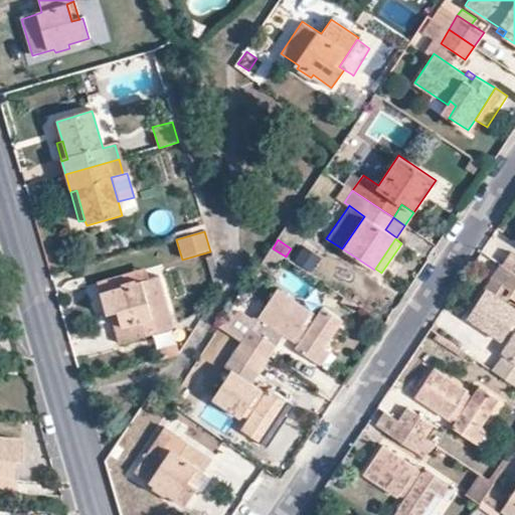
[(308,246),(296,263),(313,274),(324,258),(308,246)]
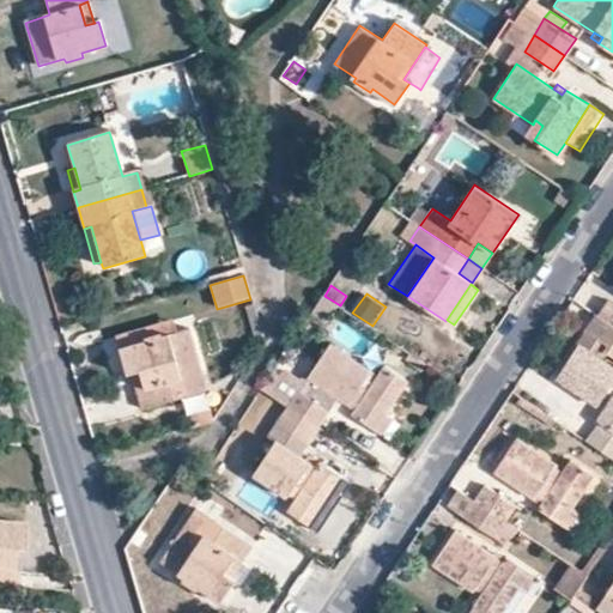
[(326,327),(340,305),(325,296),(310,316),(326,327)]
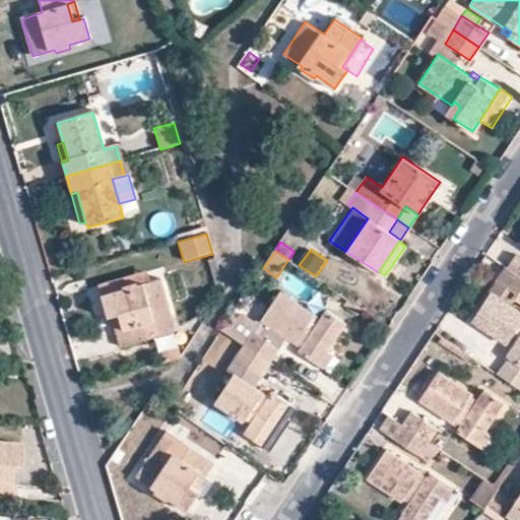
[(519,275),(519,257),(516,254),(507,267),(519,275)]
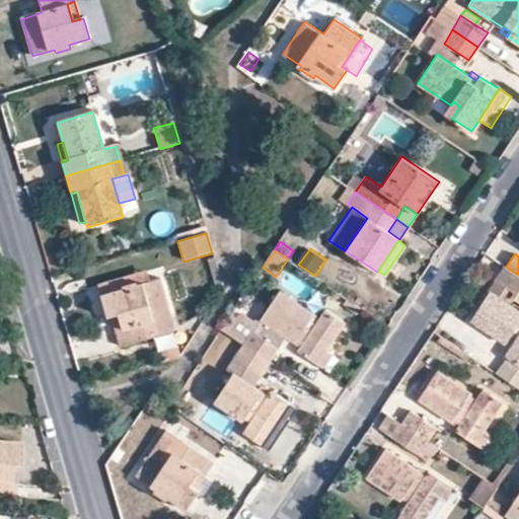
[(518,335),(518,337),(506,357),(518,365),(518,312),(508,305),(514,297),(518,300),(518,275),(506,267),(470,319),(505,343),(512,331),(518,335)]
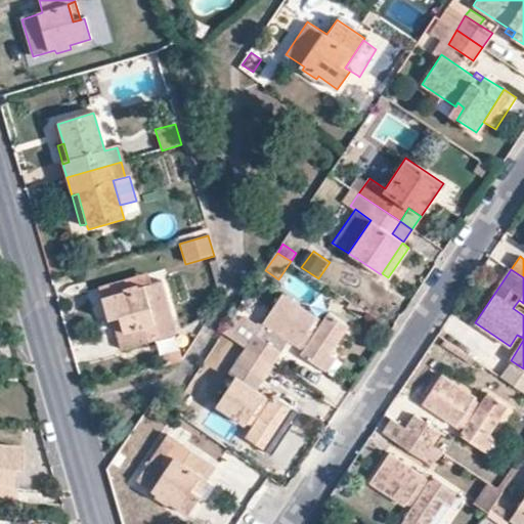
[(100,290),(102,299),(124,294),(123,291),(135,287),(138,291),(148,287),(146,276),(100,290)]
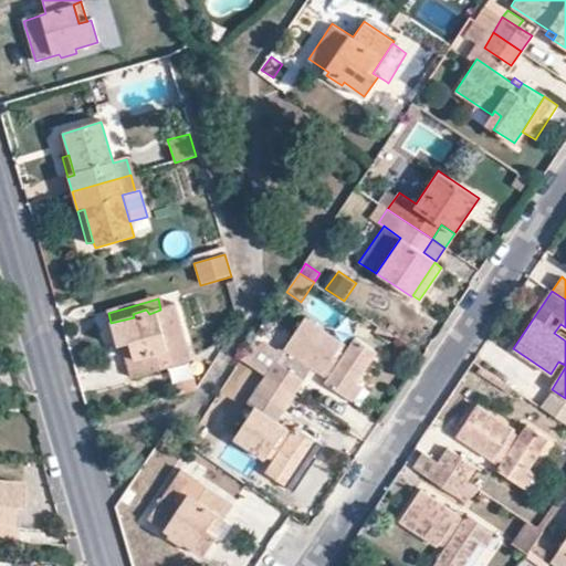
[(133,360),(125,364),(129,378),(190,362),(174,305),(149,314),(146,310),(133,314),(134,317),(111,323),(117,346),(119,346),(127,344),(133,360)]
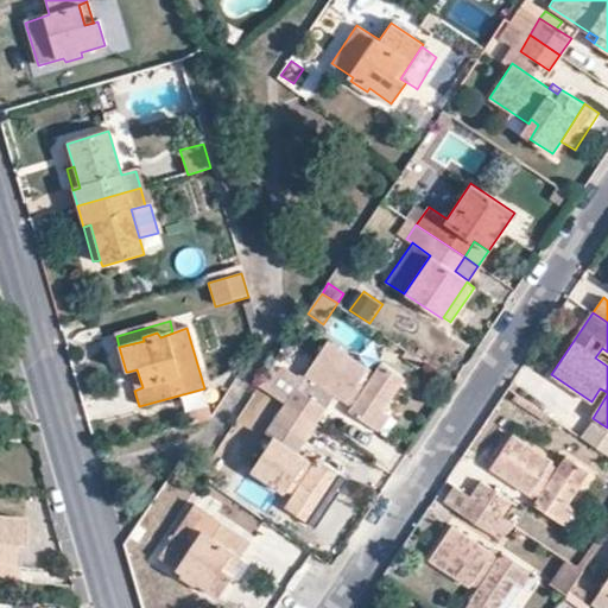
[(335,392),(305,372),(293,366),(308,344),(295,335),(271,374),(268,373),(260,386),(285,403),(295,386),(325,406),(335,392)]
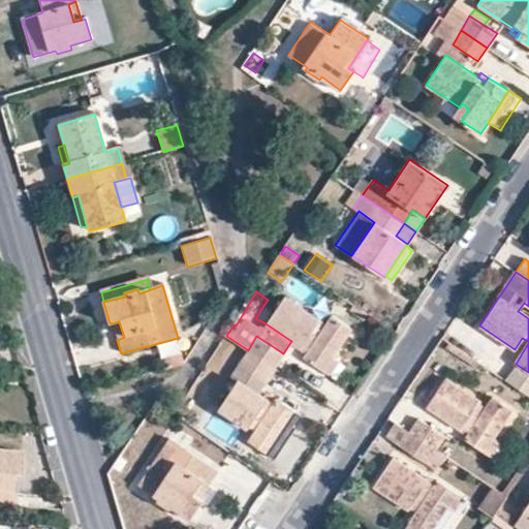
[(331,371),(338,361),(332,355),(351,328),(331,313),(324,322),(284,294),(266,323),(291,341),(305,349),(302,355),(329,373),(331,371)]
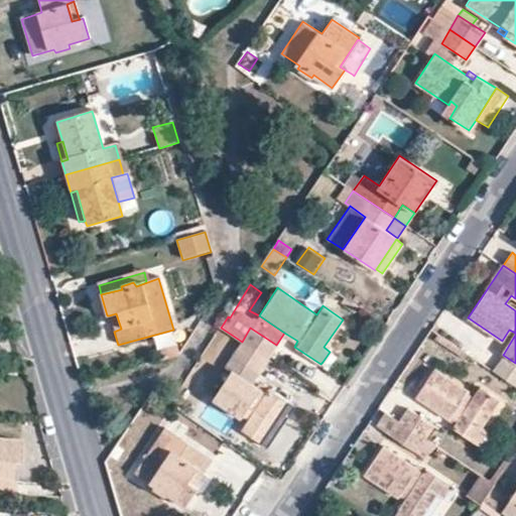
[(109,315),(114,332),(121,329),(116,313),(109,315)]
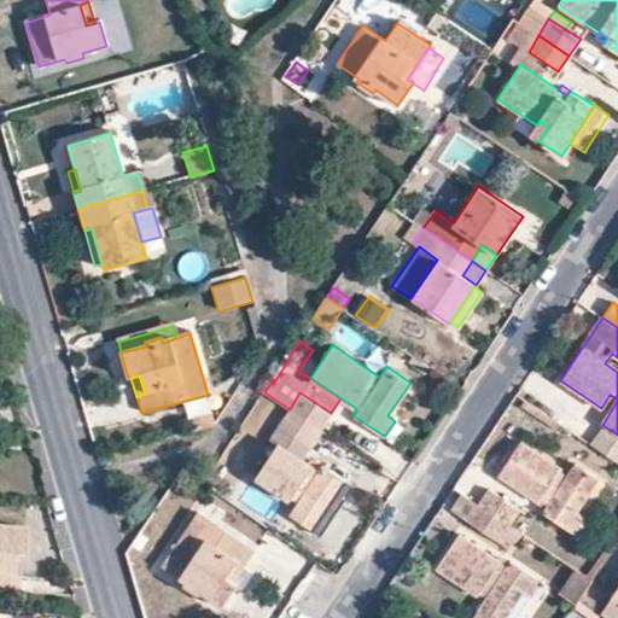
[(331,413),(299,392),(290,409),(320,430),(331,413)]
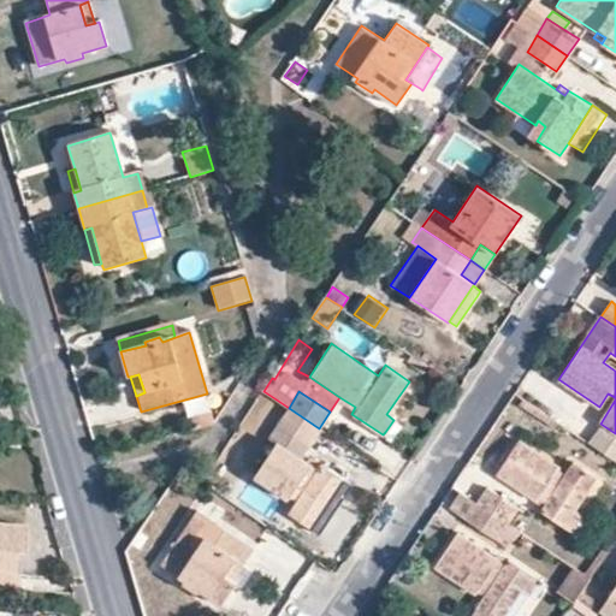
[(319,428),(289,408),(268,439),(277,445),(255,479),(288,501),(292,496),(298,501),(289,516),(311,531),(333,497),(344,481),(320,467),(317,473),(298,460),(319,428)]
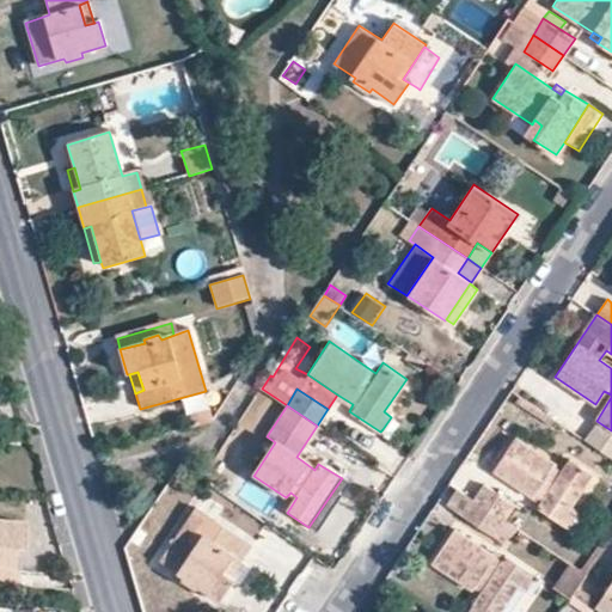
[(193,427),(210,422),(208,409),(189,415),(193,427)]
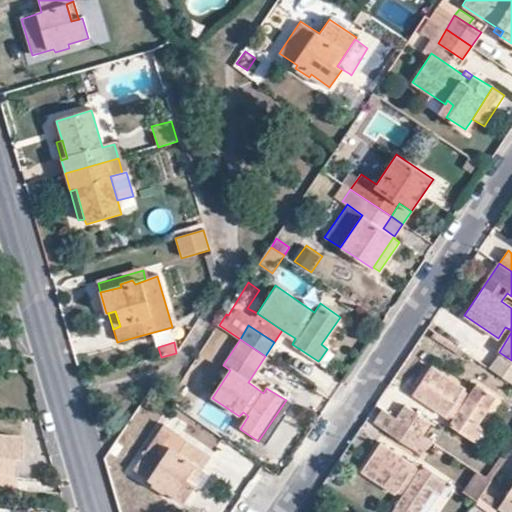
[(333,353),(327,349),(320,359),(326,363),(333,353)]
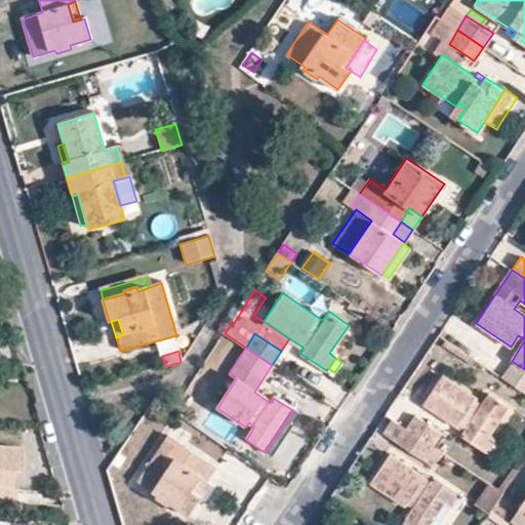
[(524,393),(524,369),(512,361),(500,376),(524,393)]
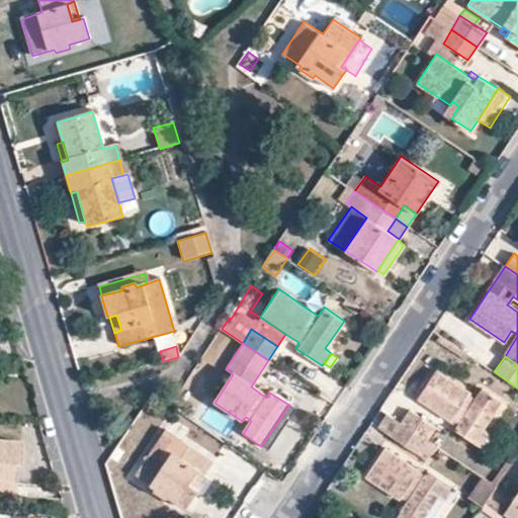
[(473,442),(483,428),(500,401),(481,387),(467,409),(462,405),(468,394),(436,371),(417,399),(450,422),(453,419),(458,423),(453,430),(473,442)]
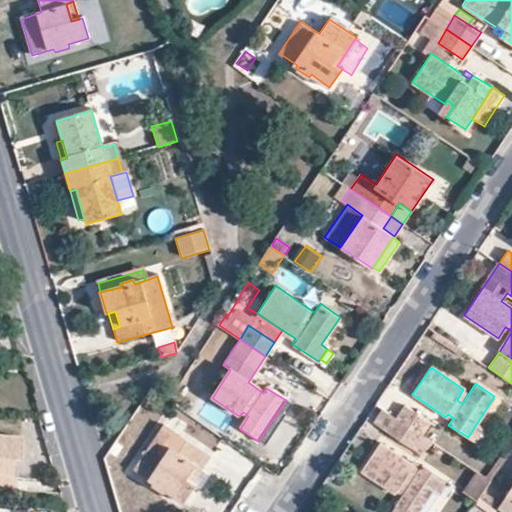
[(291,405),(286,400),(277,413),(283,418),(291,405)]
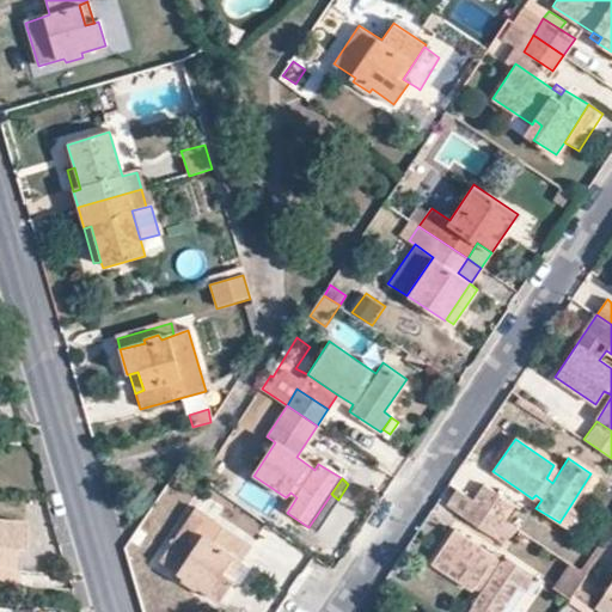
[(473,500),(503,519),(513,503),(484,483),(473,500)]
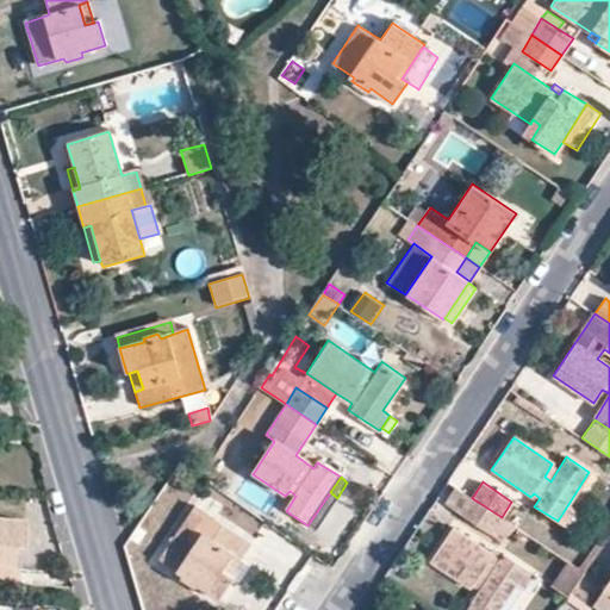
[(461,515),(472,498),(455,486),(443,503),(461,515)]
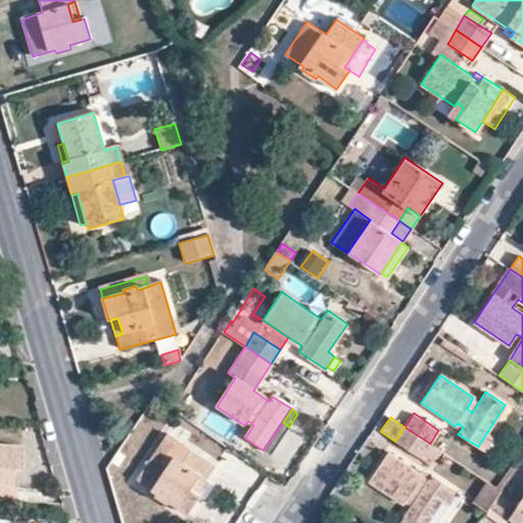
[(440,450),(430,443),(405,427),(395,441),(430,465),(440,450)]
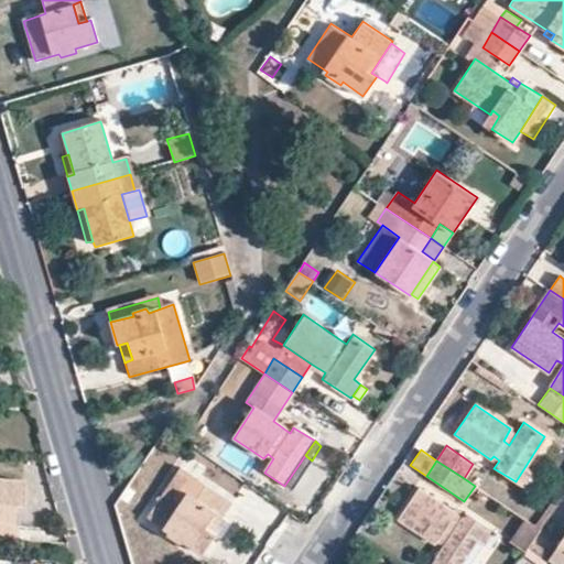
[(532,472),(525,466),(516,481),(522,487),(532,473),(532,472)]
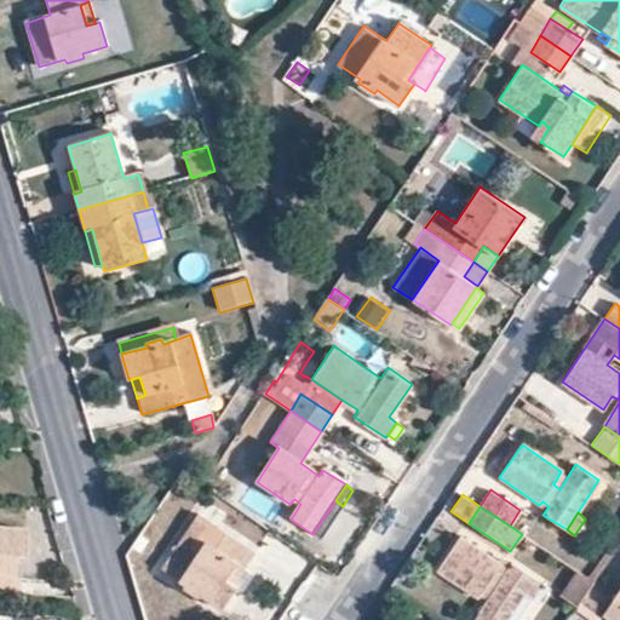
[(236,564),(244,568),(254,554),(197,516),(162,569),(185,584),(184,587),(199,598),(202,596),(218,607),(234,585),(227,580),(225,580),(236,564)]
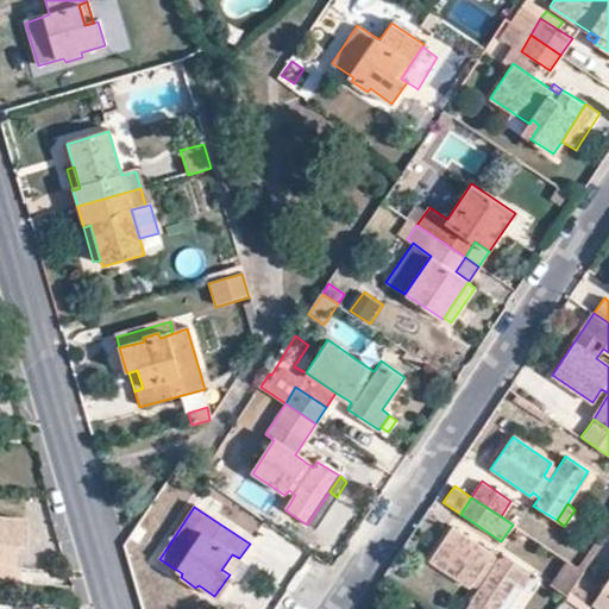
[(0,567),(13,569),(16,550),(23,551),(25,523),(0,521),(0,567)]
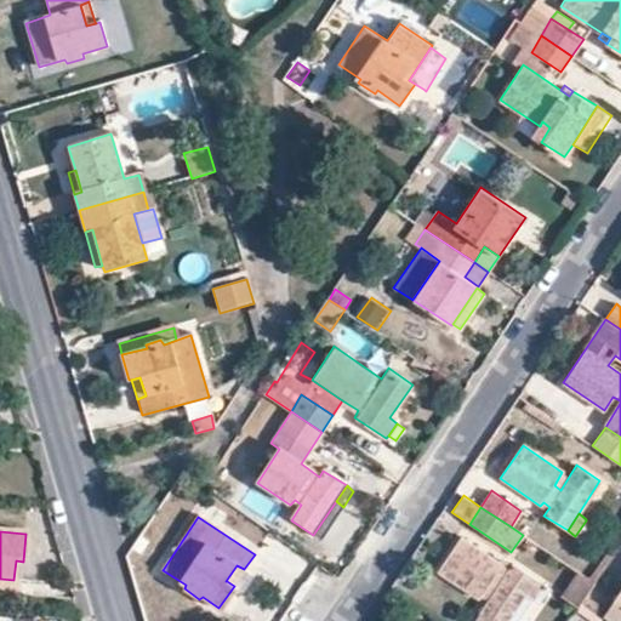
[(506,620),(525,593),(536,579),(512,564),(505,573),(496,567),(499,563),(461,537),(438,571),(478,598),(482,594),(488,599),(479,611),(491,620),(506,620)]
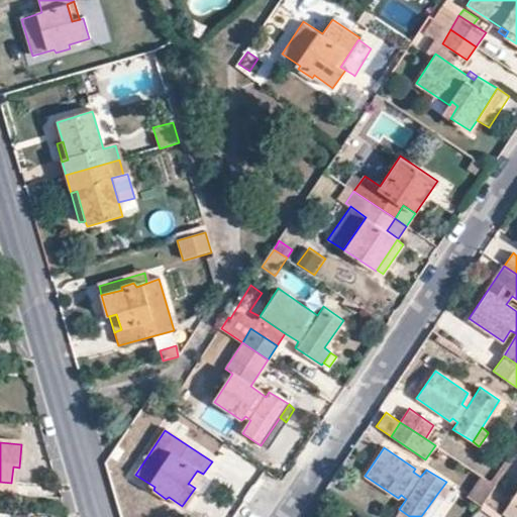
[(195,488),(203,474),(197,471),(188,484),(189,484),(195,488)]
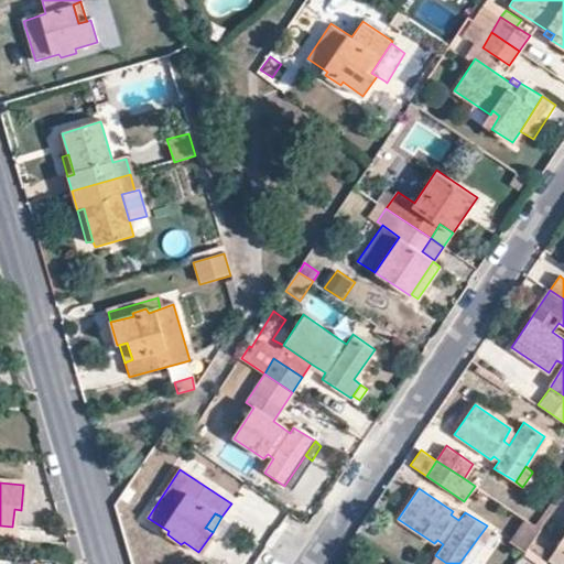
[(521,538),(529,544),(539,529),(538,529),(530,523),(521,538)]
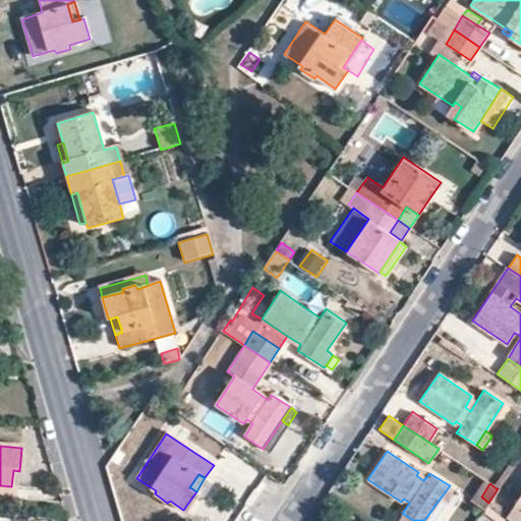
[(456,490),(450,485),(441,498),(448,503),(456,490)]
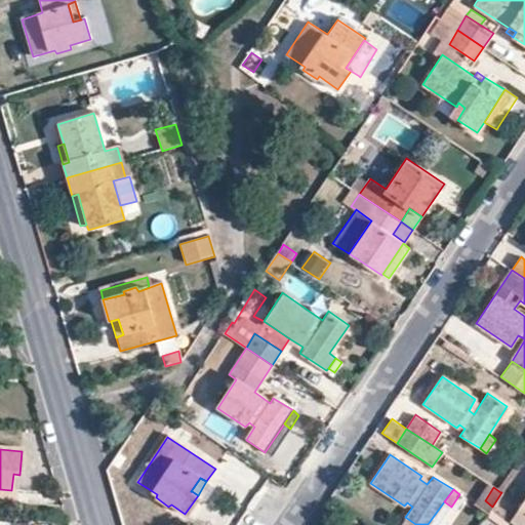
[(524,524),(524,496),(509,521),(515,524),(524,524)]
